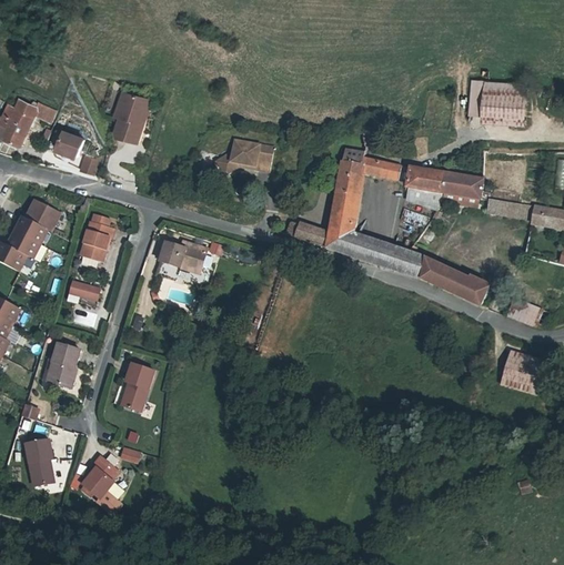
[(119,117),(124,92),(120,91),(114,115),(119,117)]
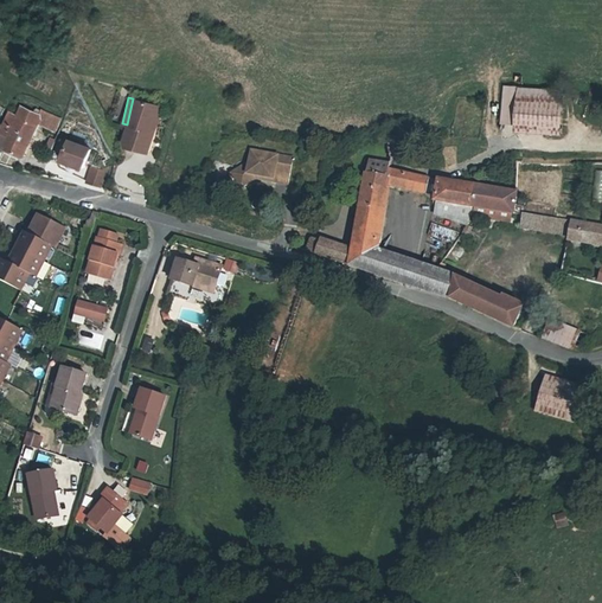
[(516,97),(513,121),(558,124),(561,101),(516,97)]
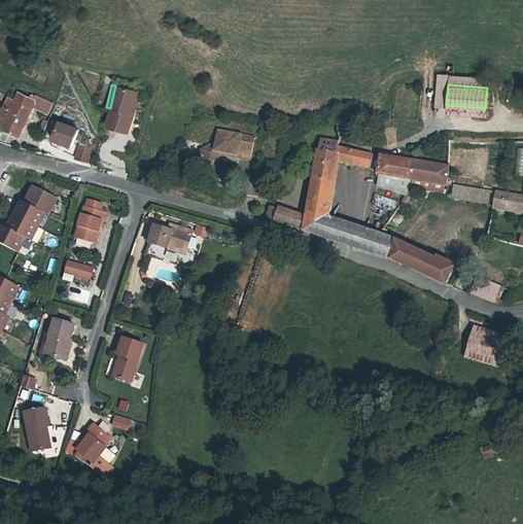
[(108,121),(109,127),(128,131),(137,91),(115,85),(110,108),(108,121)]
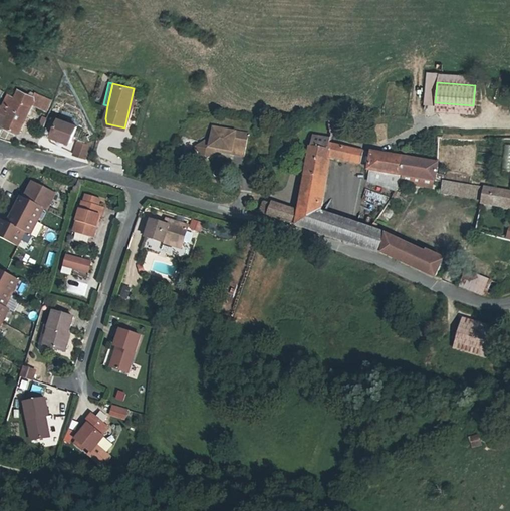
[(5,121),(3,125),(19,133),(27,114),(31,102),(47,109),(51,97),(34,90),(32,95),(17,89),(14,95),(9,93),(3,104),(5,105),(11,108),(5,121)]
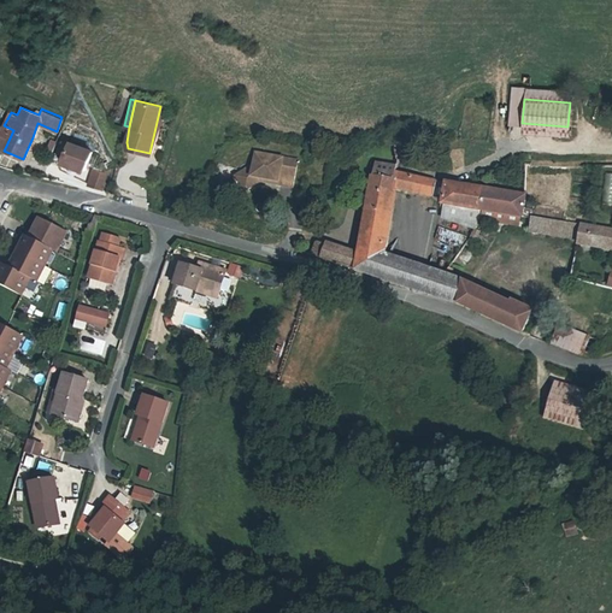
[(13,130),(6,127),(0,143),(6,146),(13,130)]
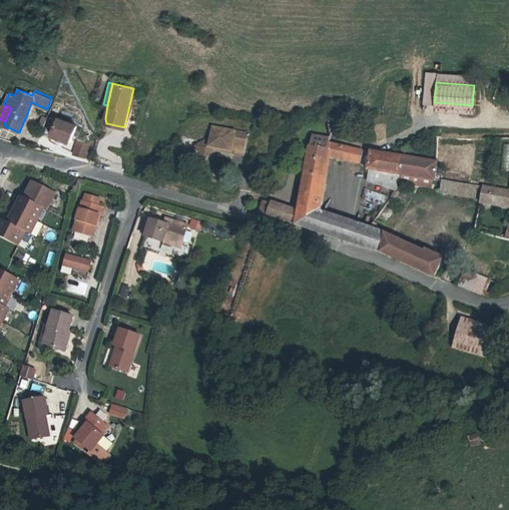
[(54,118),(43,114),(39,127),(50,131),(54,118)]
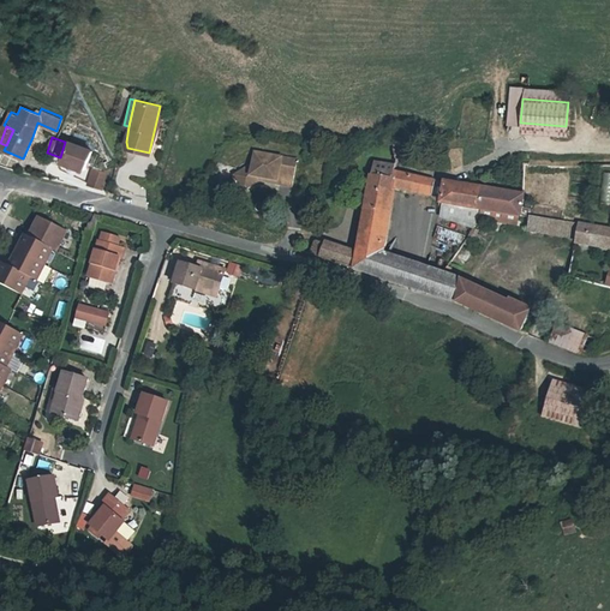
[(235,169),(245,184),(259,174),(264,175),(263,179),(288,183),(293,156),(252,149),(250,160),(235,169)]
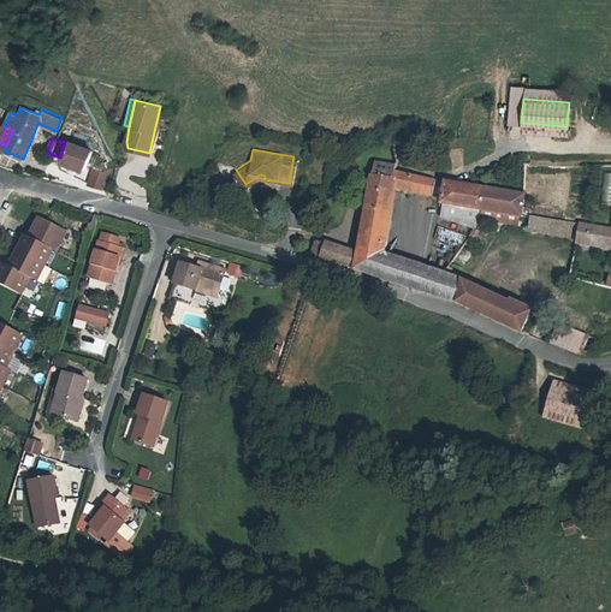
[(391,178),(392,170),(392,167),(373,164),(371,174),(391,178)]
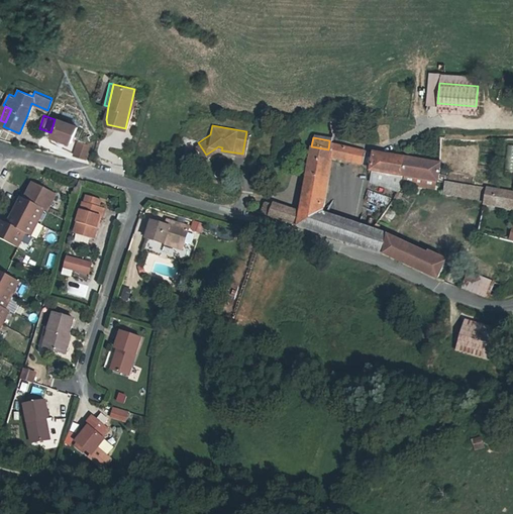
[(75,153),(88,157),(91,143),(78,140),(75,153)]
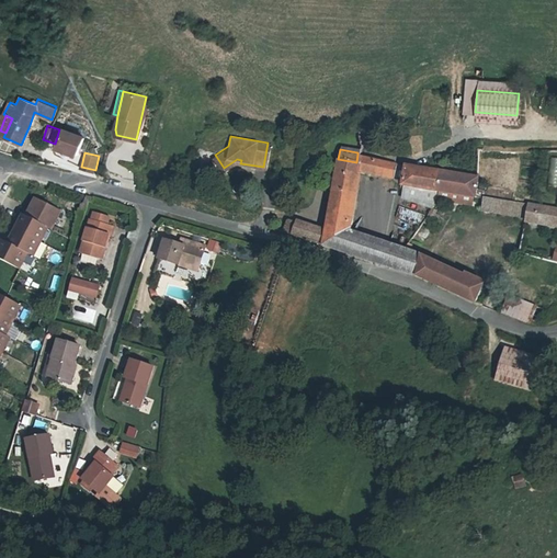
[(224,168),(215,155),(212,157),(220,170),(224,168)]
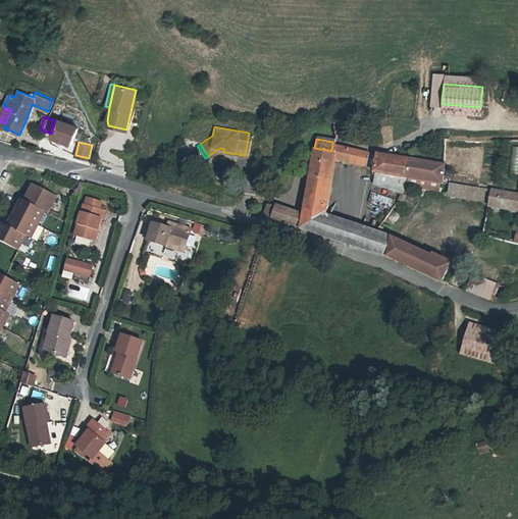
[(331,151),(330,155),(363,163),(366,152),(332,144),(331,151)]
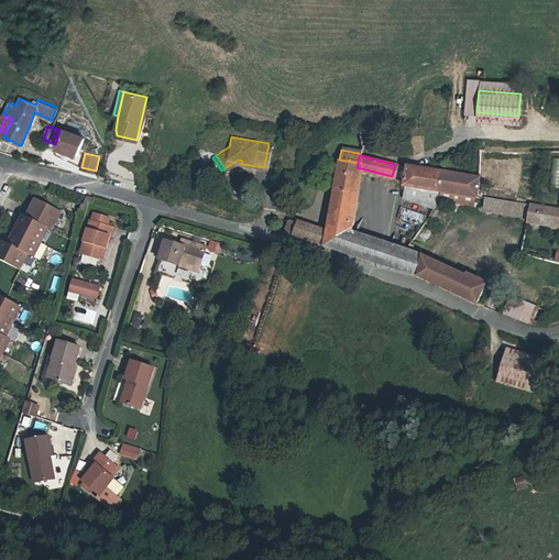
[(357,167),(358,163),(339,160),(335,187),(353,190),(357,167)]
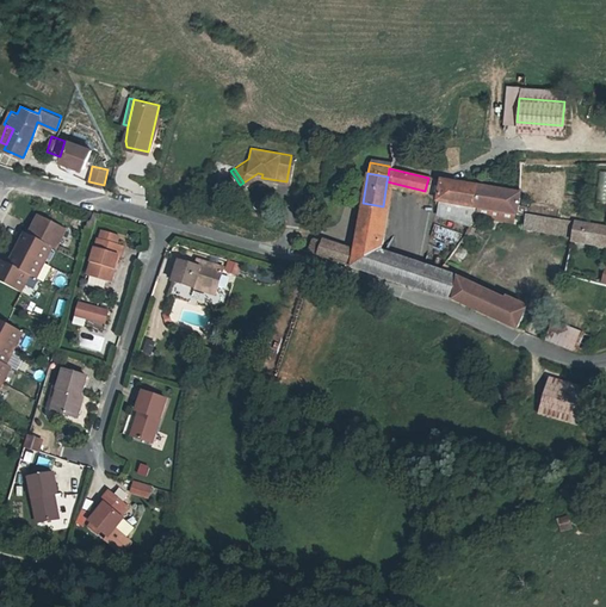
[(425,191),(437,193),(439,179),(428,178),(425,191)]
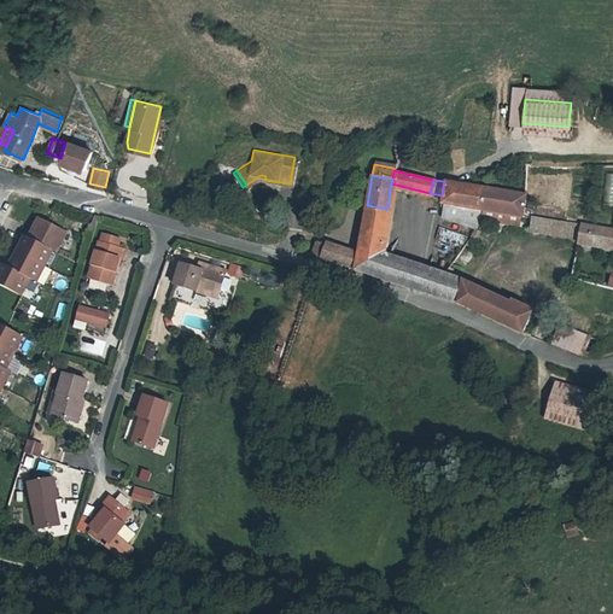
[(482,186),(444,181),(442,196),(441,203),(478,209),(482,186)]
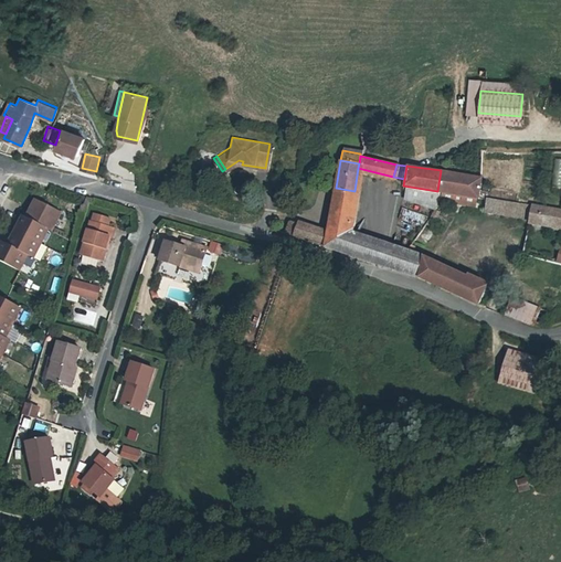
[(441,170),(437,191),(475,197),(477,176),(441,170)]
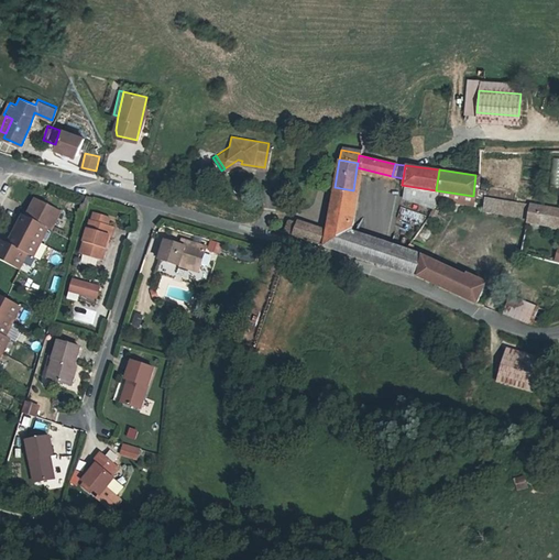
[(325,245),(373,262),(380,241),(347,230),(353,190),(335,187),(328,230),(325,245)]
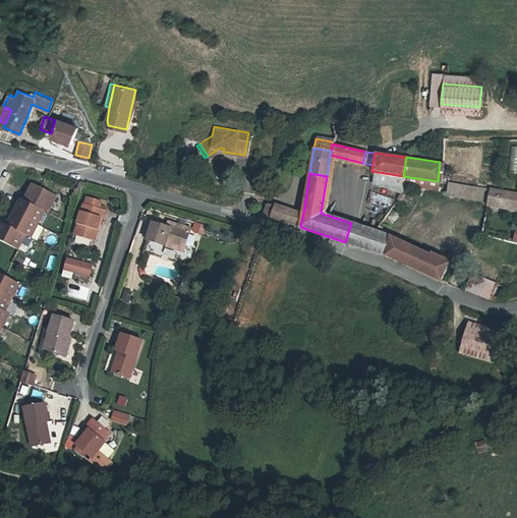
[(485,198),(487,188),(446,182),(445,191),(485,198)]
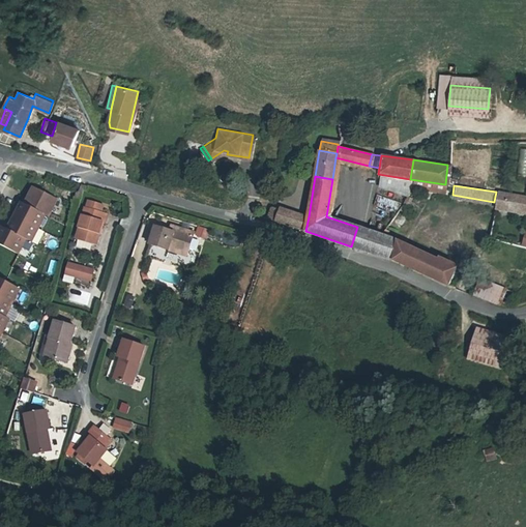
[(0,245),(19,254),(26,239),(30,241),(42,213),(50,216),(54,208),(51,207),(56,198),(32,187),(25,204),(19,201),(5,229),(0,227),(0,245)]
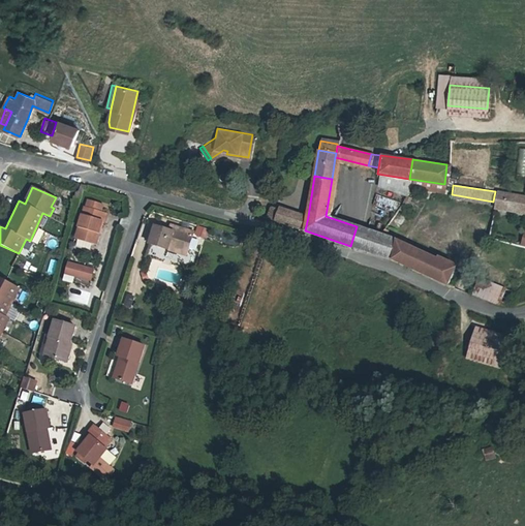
[(522,196),(495,191),(493,202),(494,202),(493,208),(519,213),(522,196)]
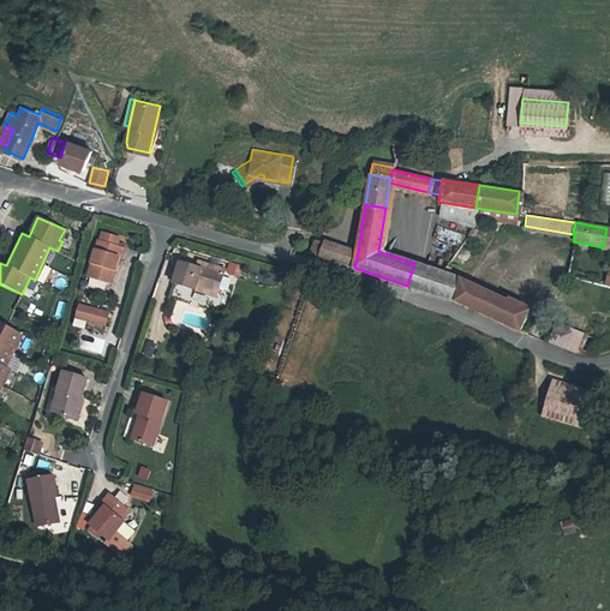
[(96,244),(84,279),(108,287),(118,261),(121,262),(125,253),(117,250),(120,240),(103,235),(100,245),(96,244)]
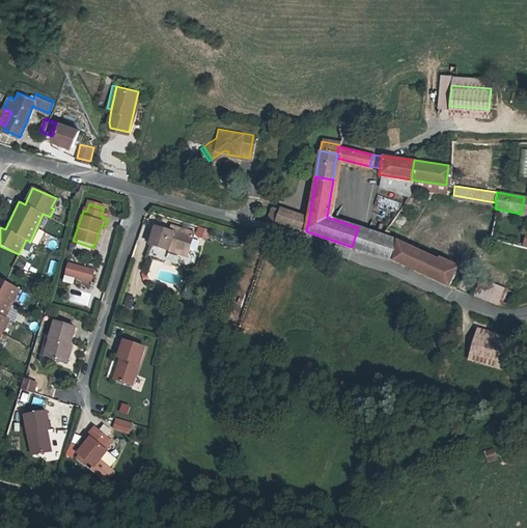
[(270,220),(297,228),(300,215),(282,209),(280,210),(274,207),(270,220)]
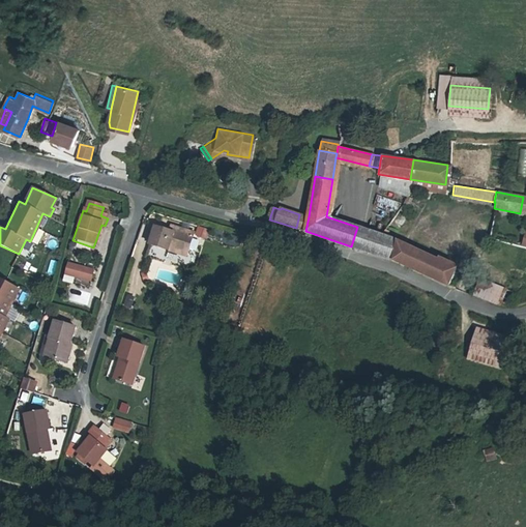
[(305,231),(309,216),(299,214),(296,228),(305,231)]
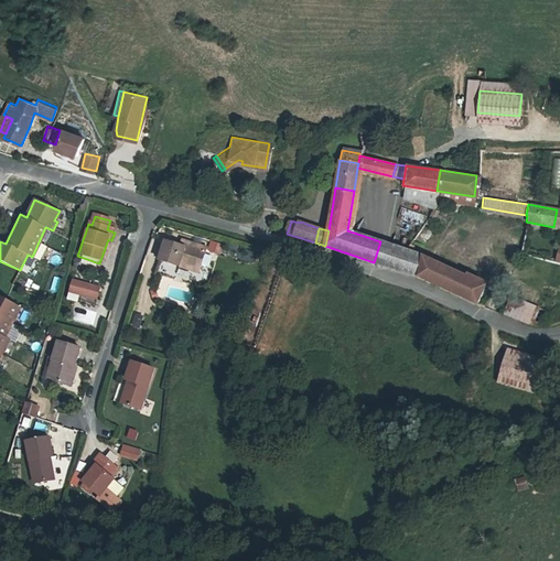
[(203,247),(216,251),(219,241),(207,237),(203,247)]
